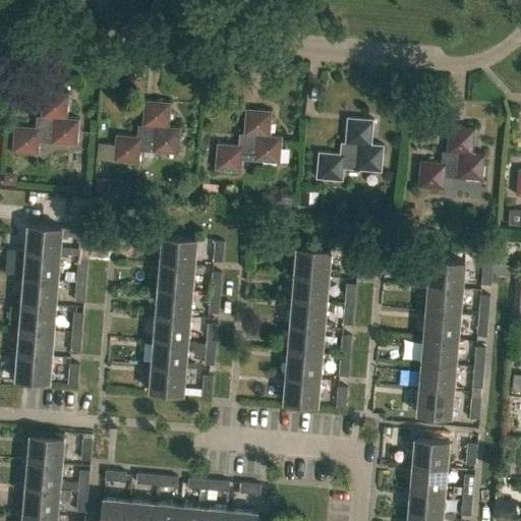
[(12,152),(39,154),(40,142),(77,146),(79,119),(68,118),(70,93),(44,91),(41,127),(14,125),(12,152)]
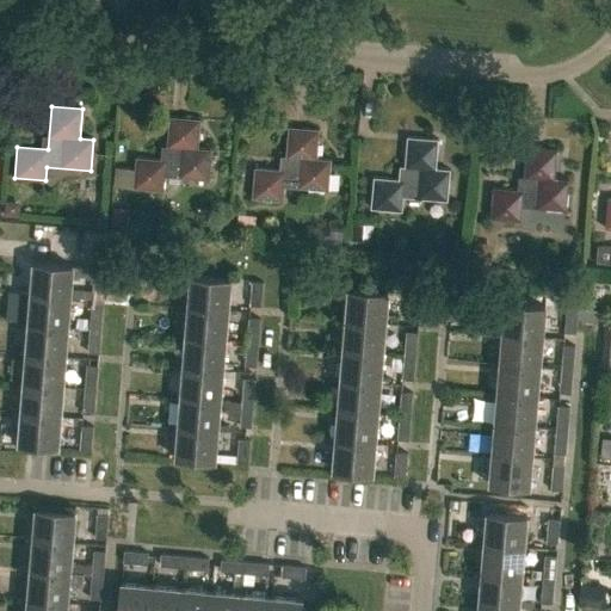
[(166,160),(136,158),(134,189),(165,191),(166,178),(210,181),(213,149),(199,148),(202,119),(170,117),(166,160)]
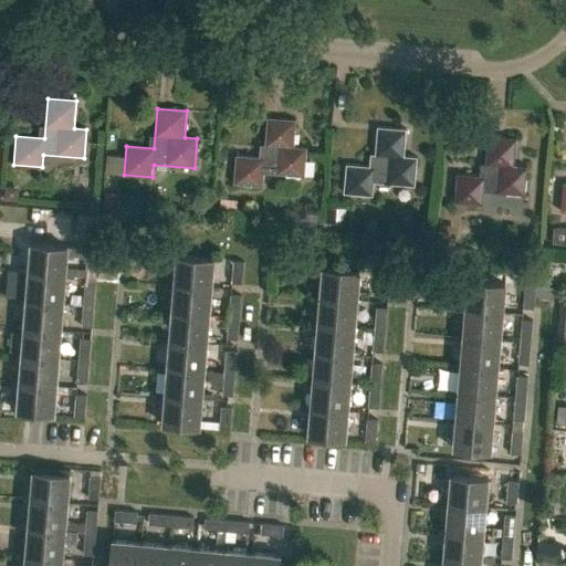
[(264,157),(237,155),(234,185),(263,187),(264,174),(305,177),(307,148),(295,147),(297,121),(268,118),(264,157)]
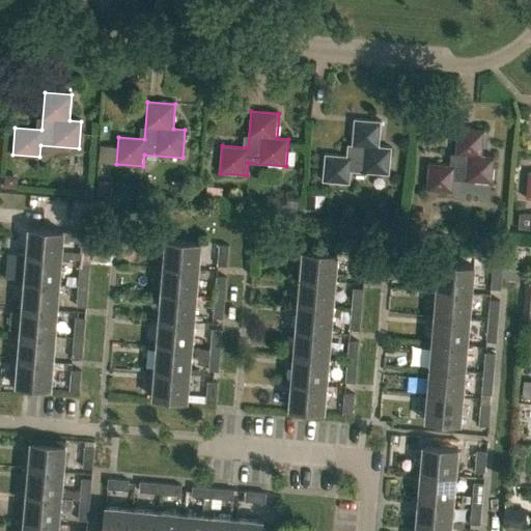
[(354,119),(351,157),(326,155),(324,182),(351,184),(352,171),(389,174),(391,148),(380,147),(382,121),(354,119)]
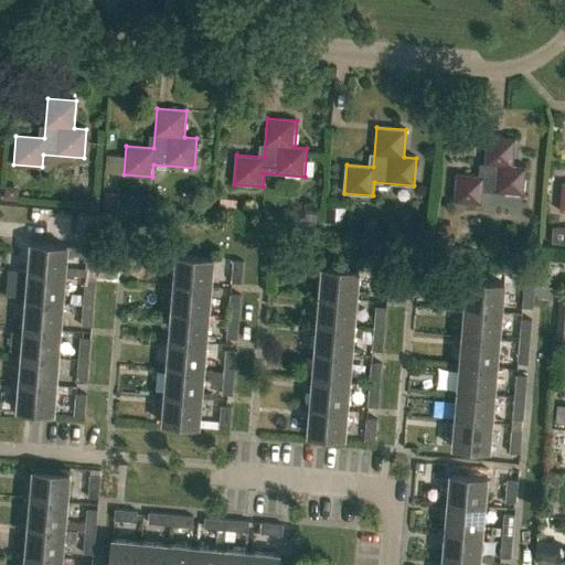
[(514,166),(516,139),(487,137),(483,177),(456,174),(454,202),(482,205),(483,192),(525,195),(528,167),(514,166)]
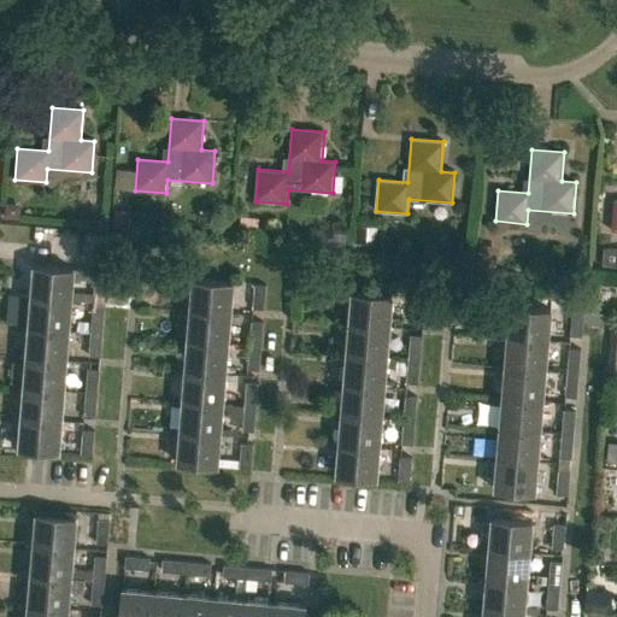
[(18,217),(18,210),(15,204),(6,204),(6,216),(18,217)]
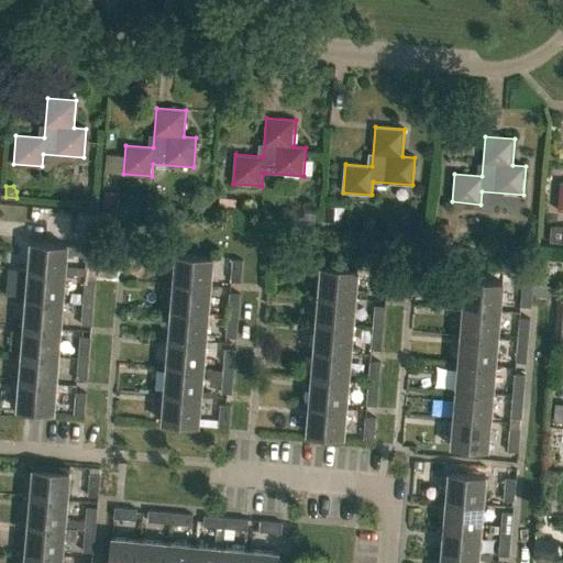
[(105,208),(118,208),(118,189),(105,189),(105,208)]
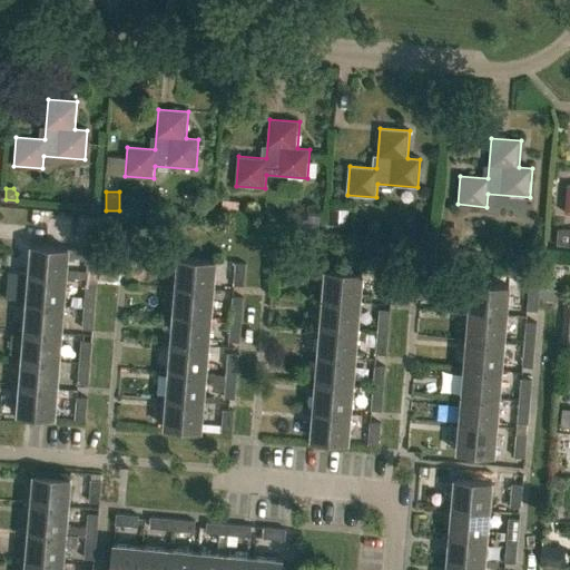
[(222,197),(219,213),(237,214),(238,198),(222,197)]
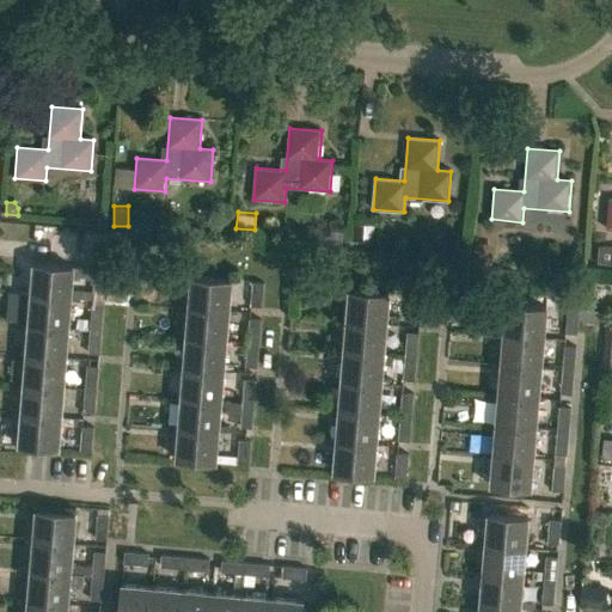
[(357,224),(356,239),(373,240),(374,225),(357,224)]
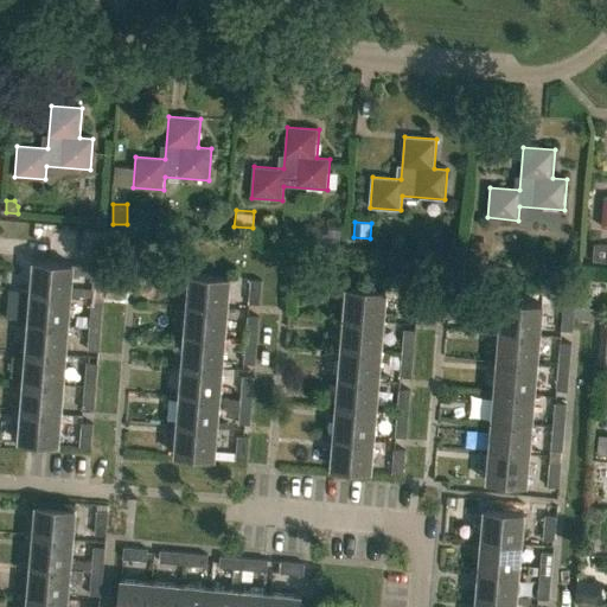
[(593,260),(606,260),(606,242),(594,242),(593,260)]
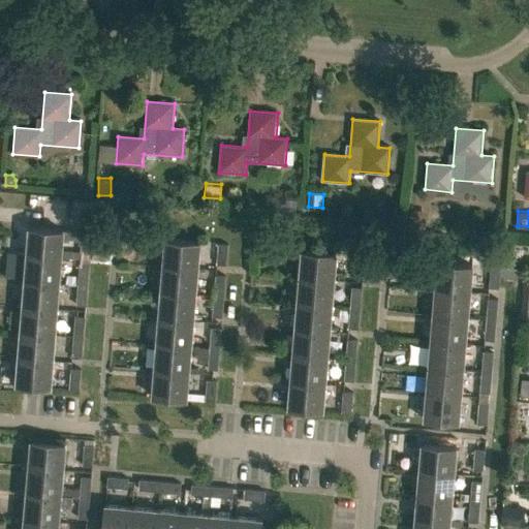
[(29,255),(61,258),(63,242),(64,229),(64,228),(31,226),(29,255)]
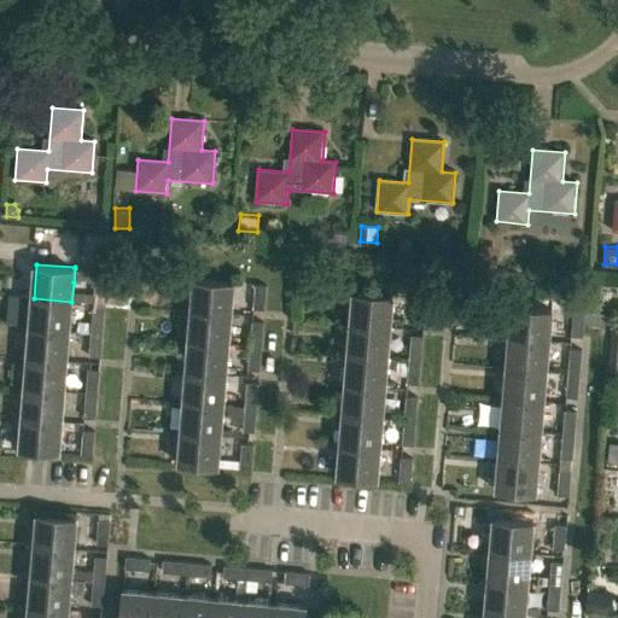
[(94,270),(93,292),(105,293),(108,273),(108,270),(94,269),(94,270)]
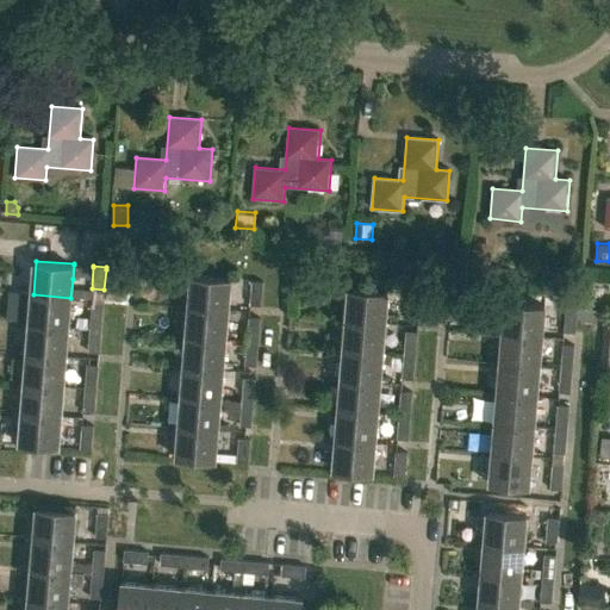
[(190,307),(229,311),(231,280),(192,278),(190,307)]
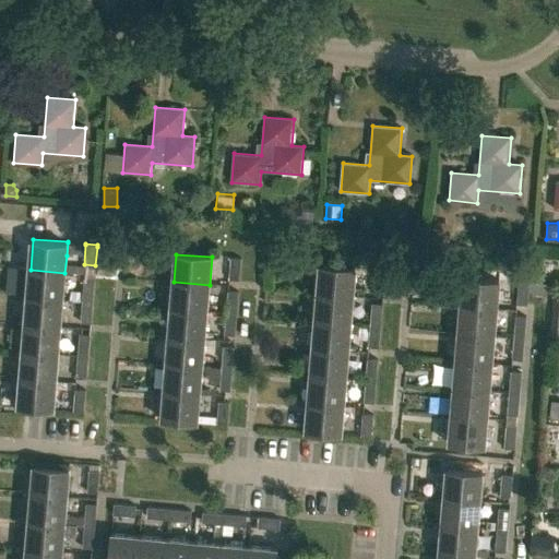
[(228,278),(240,280),(241,257),(229,256),(228,278)]
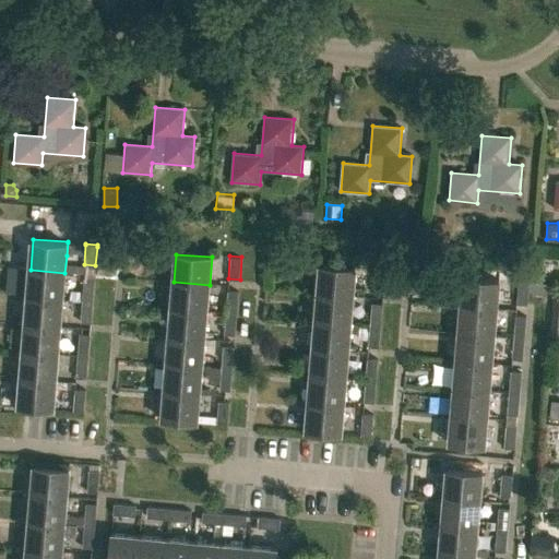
[(318,294),(354,296),(356,270),(320,266),(318,294)]
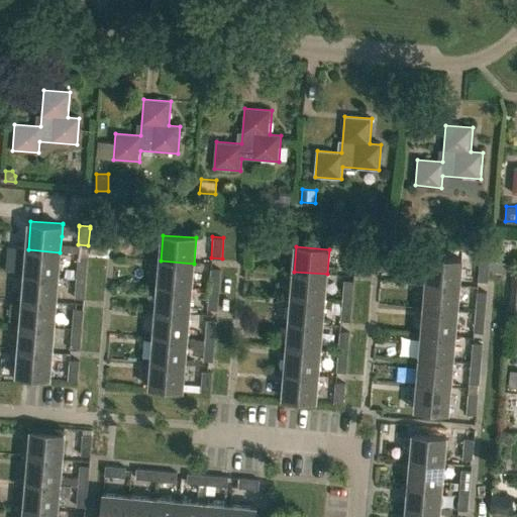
[(346,247),(344,268),(353,269),(355,248),(346,247)]
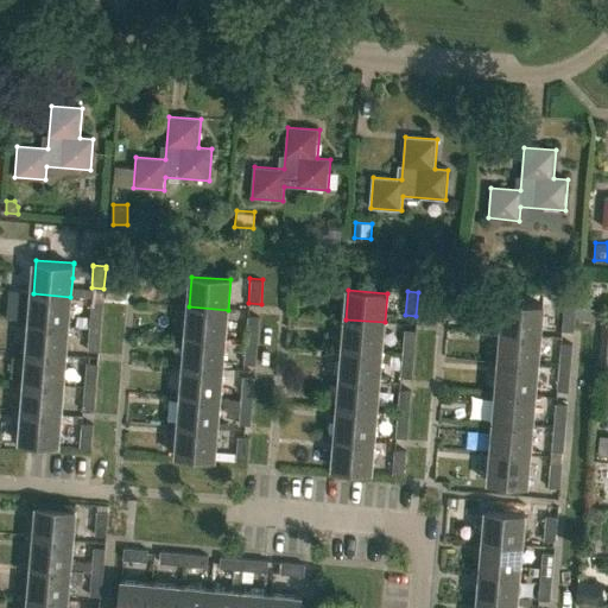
[(33,293),(31,323),(68,327),(70,297),(33,293)]
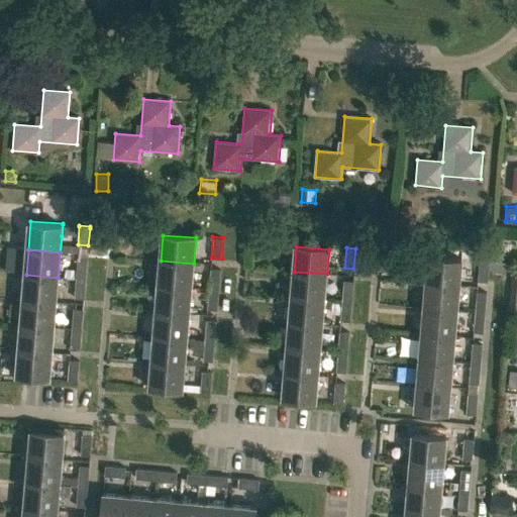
[(77,255),(75,276),(85,277),(87,259),(87,256),(77,255)]
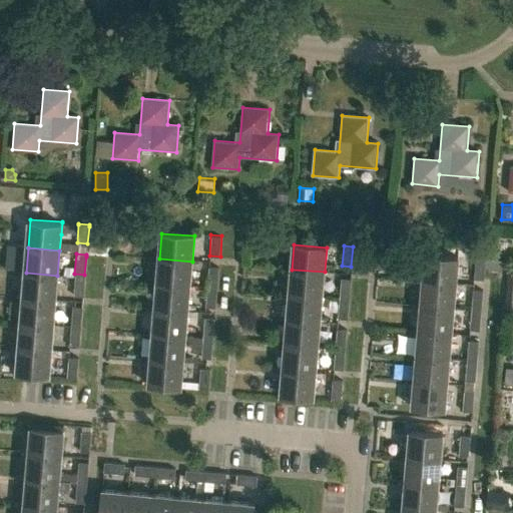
[(423,282),(456,285),(459,259),(425,255),(423,282)]
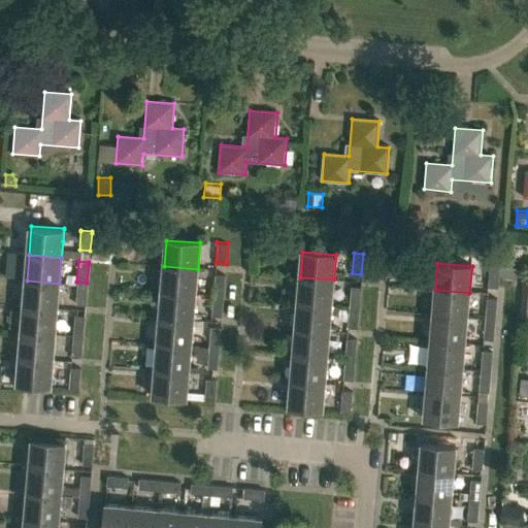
[(487,285),(497,286),(499,265),(489,264),(487,285)]
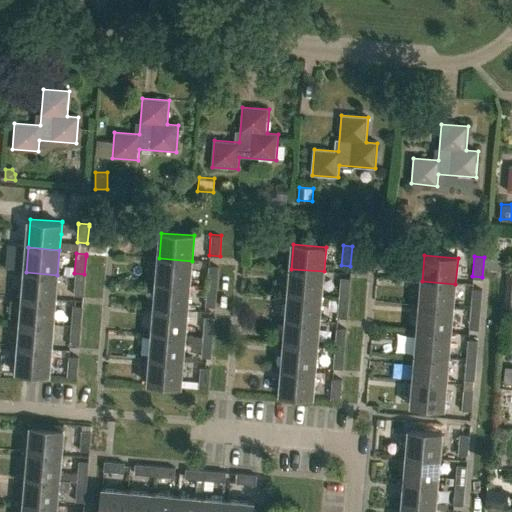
[(157,283),(190,286),(192,261),(159,258),(157,283)]
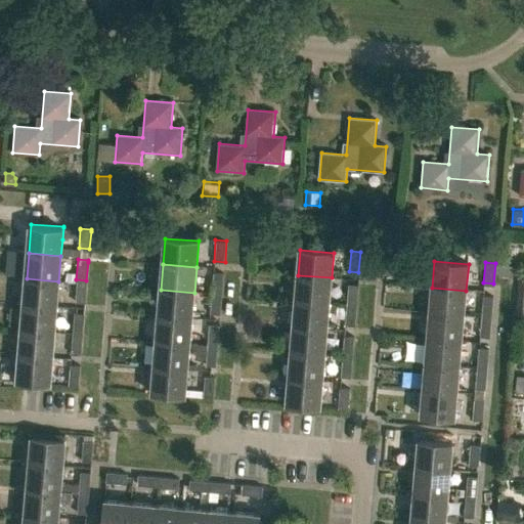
[(496,264),(495,273),(519,275),(520,265),(496,264)]
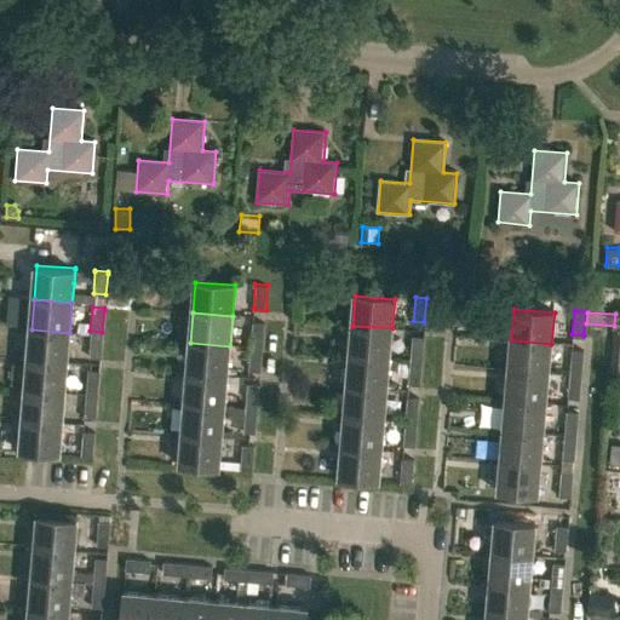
[(250,344),(264,345),(265,321),(252,320),(250,344)]
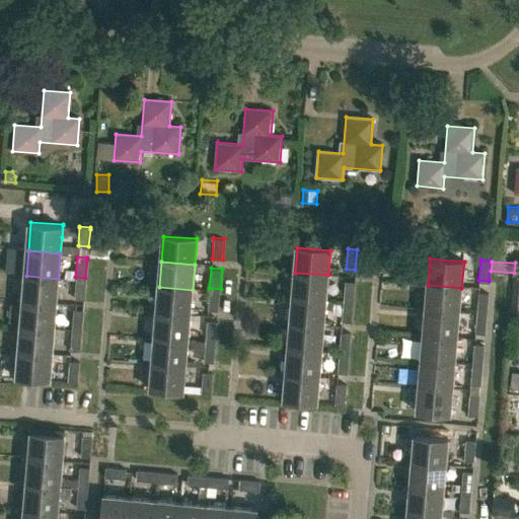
[(293,298),(326,301),(328,275),(295,273),(293,298)]
